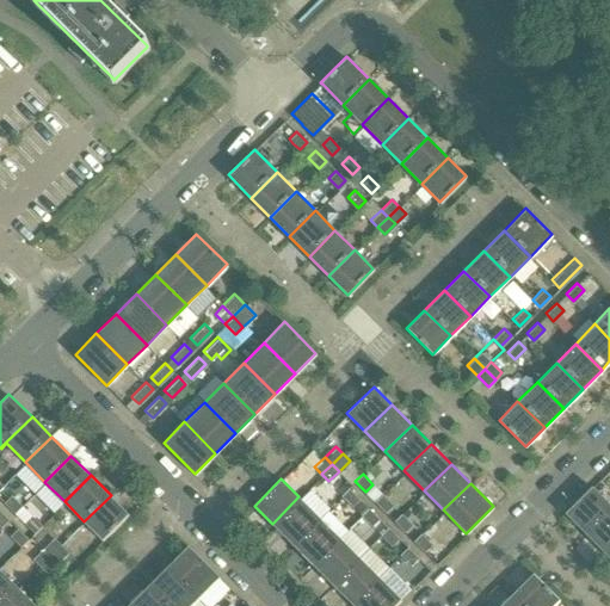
[(565,513),(589,536),(609,513),(609,504),(592,486),(565,513)]
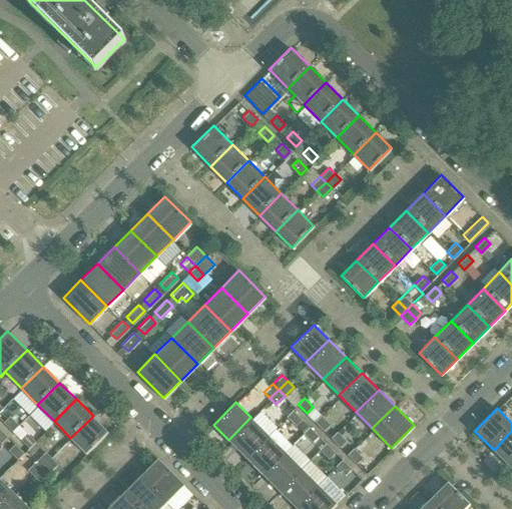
[(302,418),(293,409),(287,415),(296,424),(302,418)]
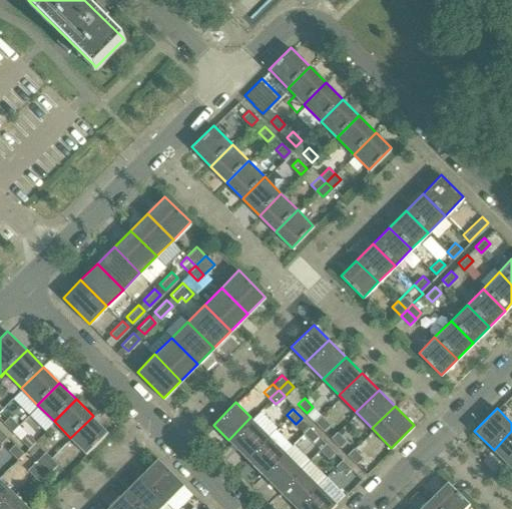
[(313,419),(324,429),(330,423),(319,413),(313,419)]
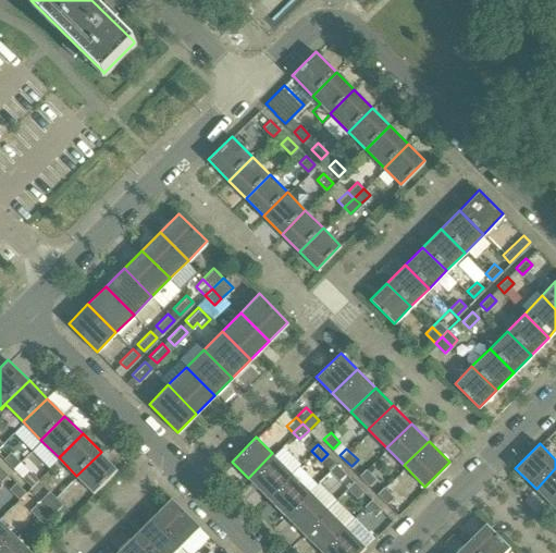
[(3,457),(13,467),(20,461),(10,451),(3,457)]
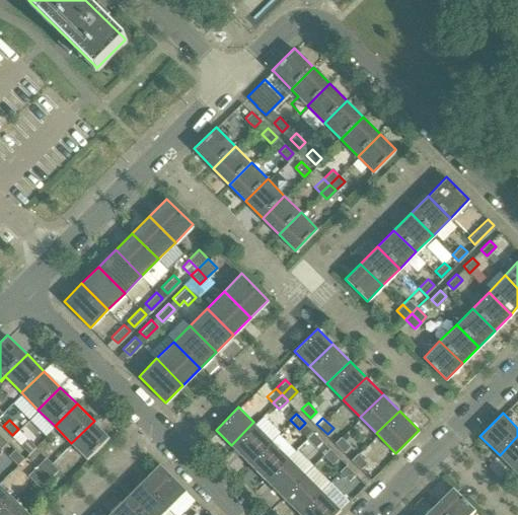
[(94,421),(71,443),(87,458),(108,436),(94,421)]
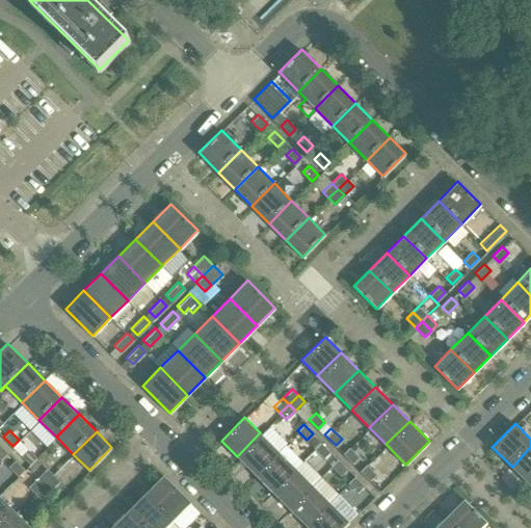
[(237,456),(255,474),(277,450),(260,432),(237,456)]
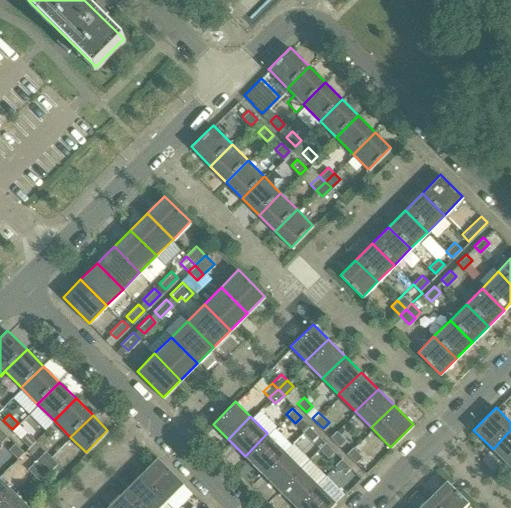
[(317,433),(309,425),(302,431),(311,440),(317,433)]
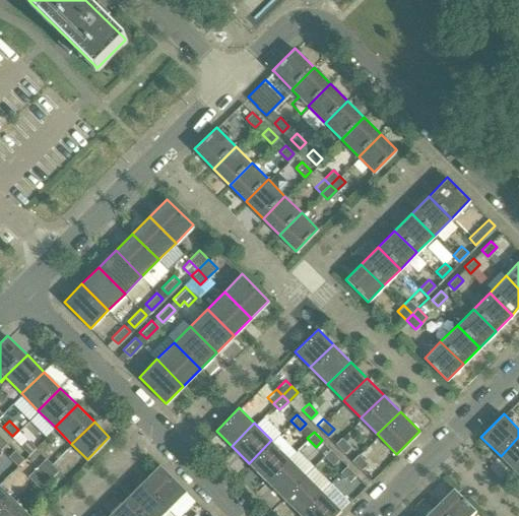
[(335,443),(344,452),(350,446),(341,437),(335,443)]
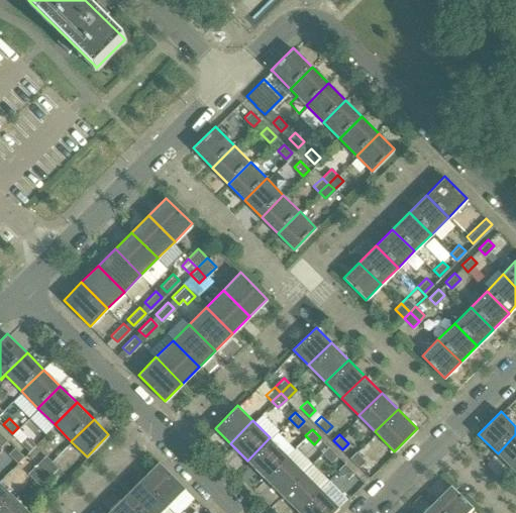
[(515,434),(498,453),(514,470),(515,467),(515,434)]
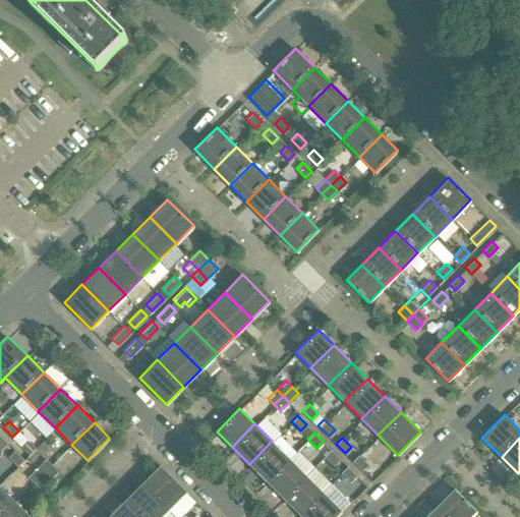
[(20,445),(30,454),(36,447),(26,439),(20,445)]
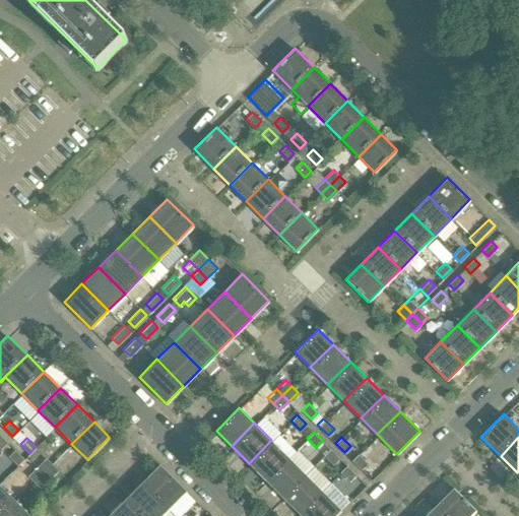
[(249,463),(265,479),(288,456),(271,440),(249,463)]
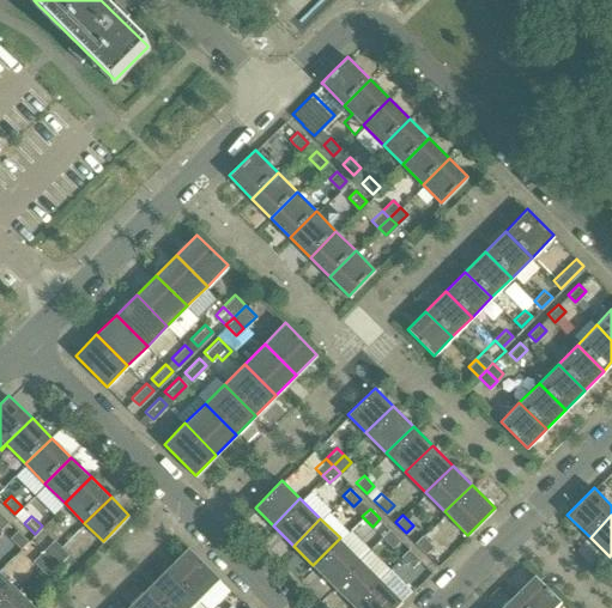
[(400,539),(389,528),(382,535),(393,546),(400,539)]
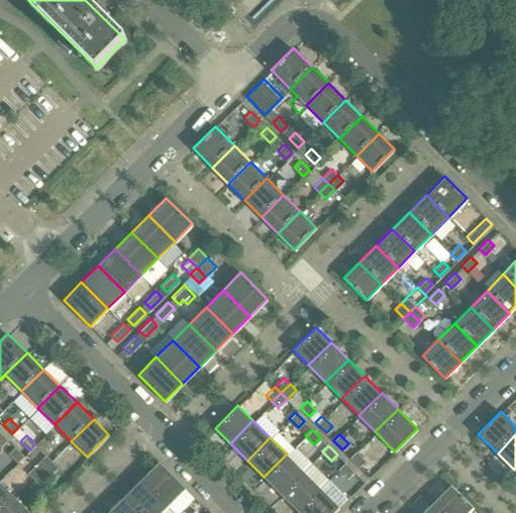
[(23,455),(14,446),(8,452),(17,462),(23,455)]
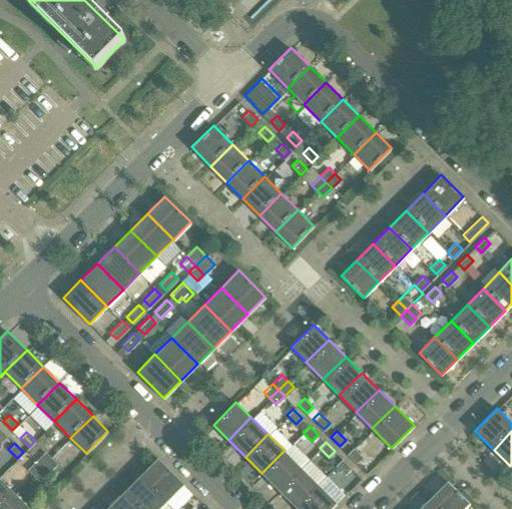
[(354,447),(349,452),(348,453),(356,462),(363,456),(354,447)]
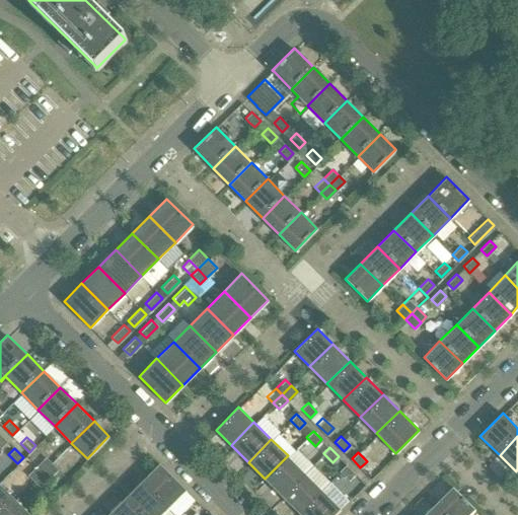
[(29,458),(37,465),(43,471),(52,462),(46,456),(33,454),(29,458)]
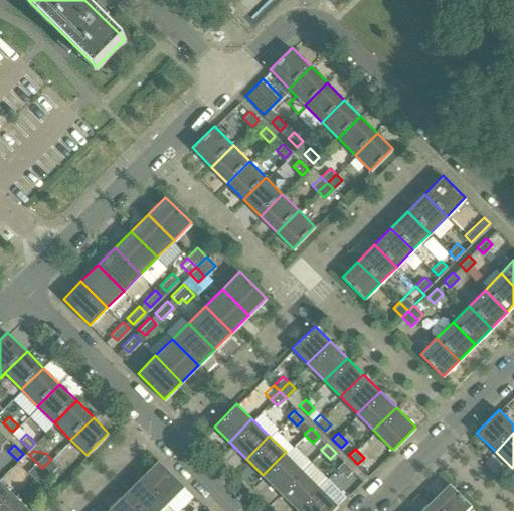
[(263,475),(279,491),(302,469),(286,452),(263,475)]
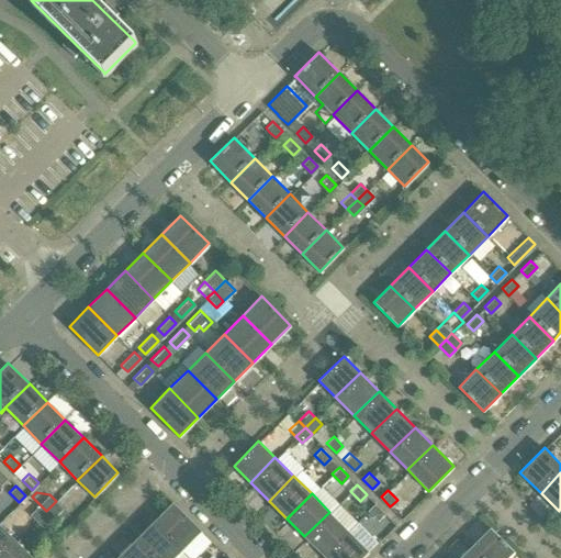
[(56,501),(46,511),(53,517),(63,508),(56,501)]
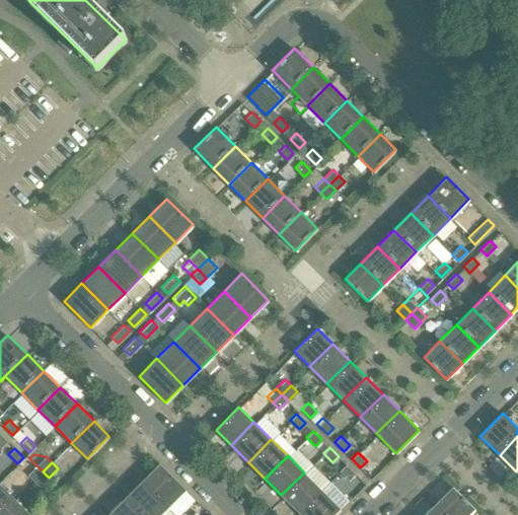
[(159,463),(142,481),(168,507),(186,490),(159,463)]
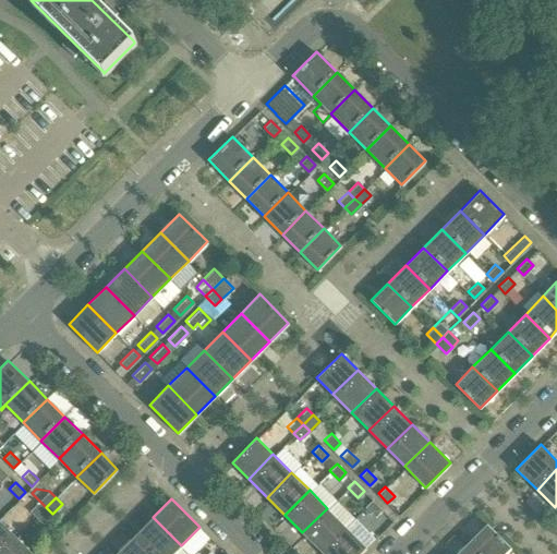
[(382,508),(372,498),(365,506),(375,515),(382,508)]
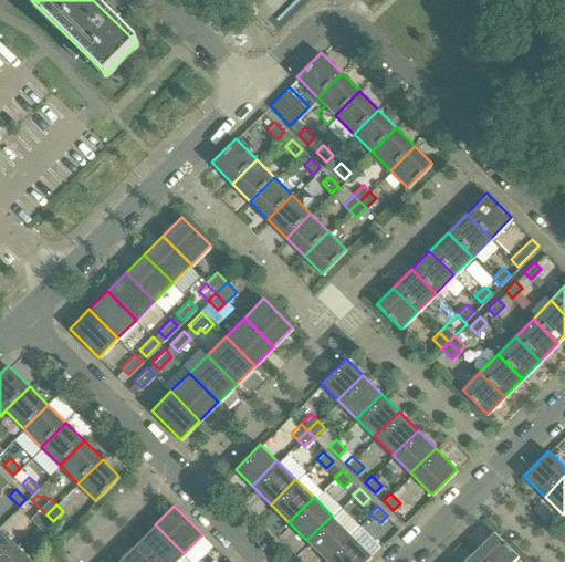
[(31,517),(38,523),(46,514),(40,508),(31,517)]
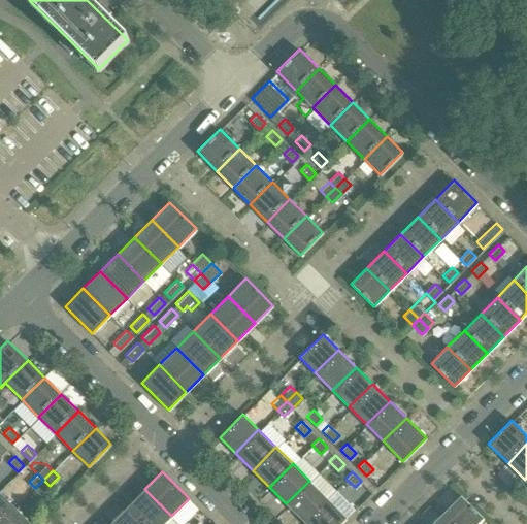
[(43,480),(35,488),(41,494),(50,486),(43,480)]
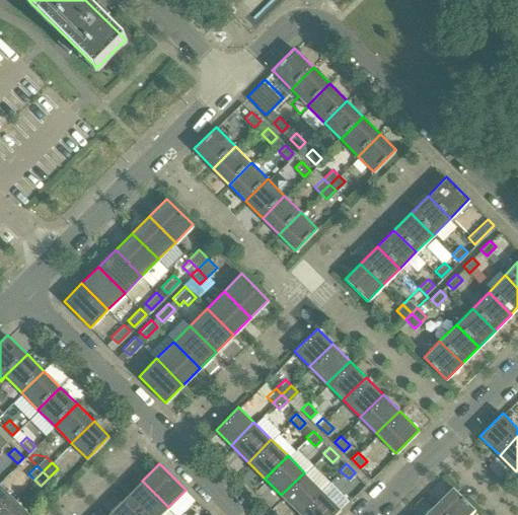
[(281,495),(298,512),(320,489),(304,472),(281,495)]
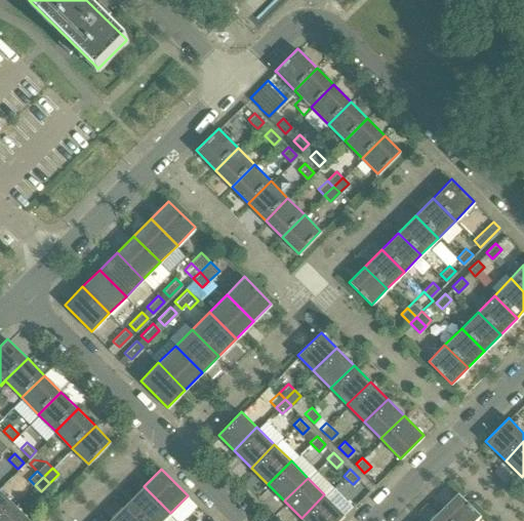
[(144,486),(126,504),(144,520),(162,520),(170,513),(144,486)]
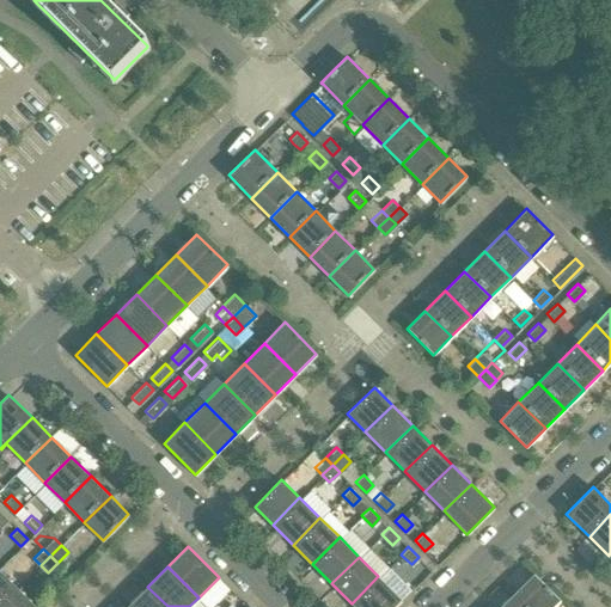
[(0,605),(18,588),(0,569),(0,605)]
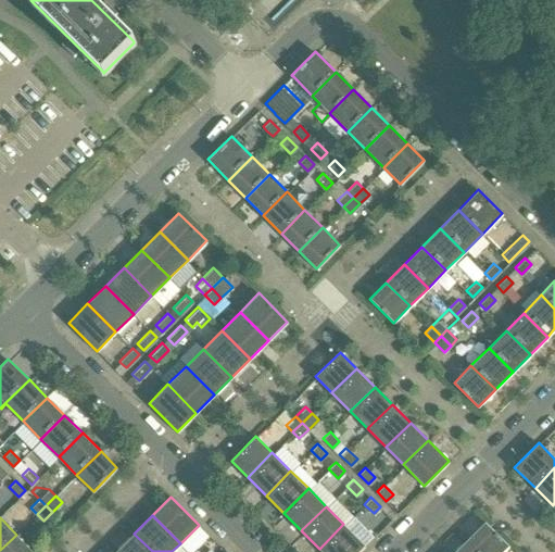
[(484,521),(464,541),(474,551),(501,551),(508,546),(484,521)]
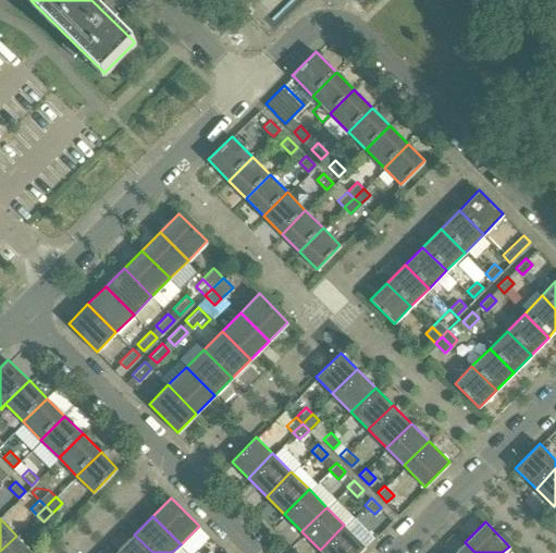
[(344,525),(320,550),(322,552),(358,552),(366,545),(344,525)]
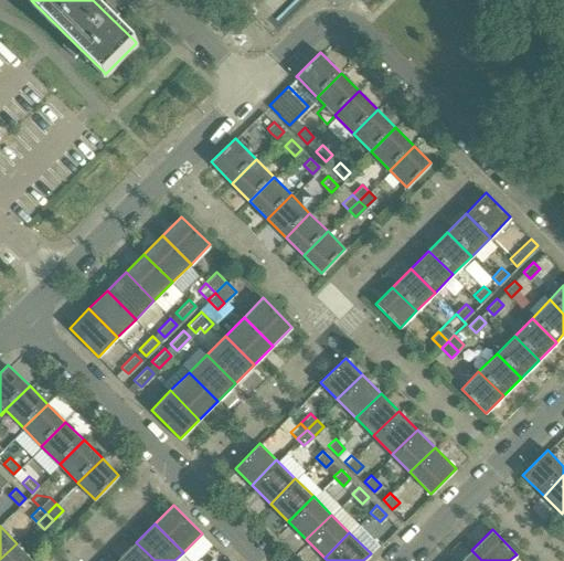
[(155,560),(136,542),(118,560),(155,560)]
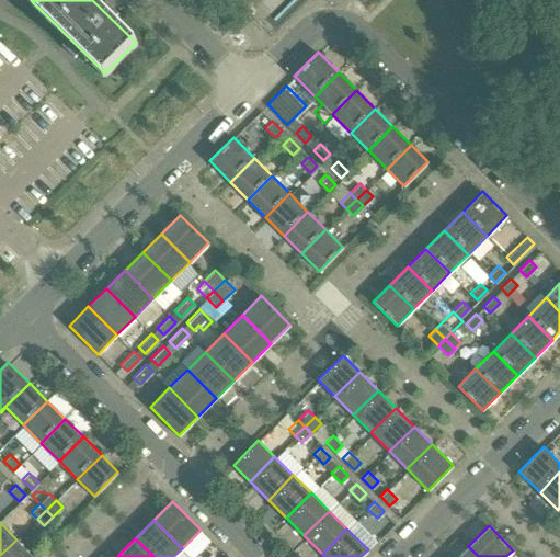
[(16,540),(0,555),(0,556),(32,556),(33,556),(16,540)]
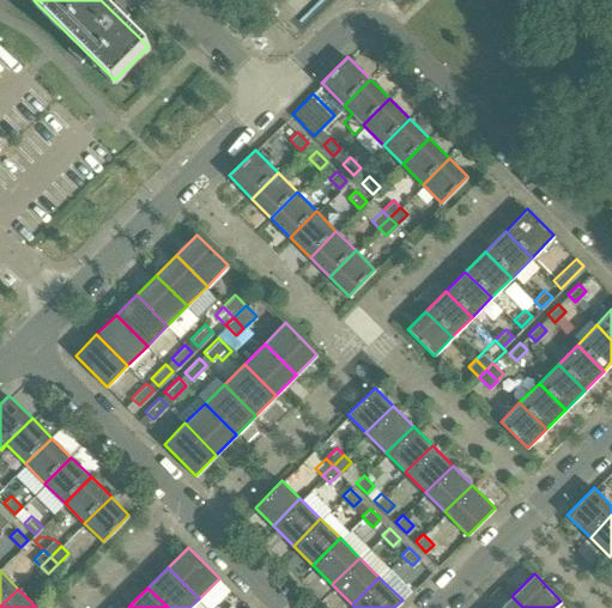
[(522,607),(511,596),(500,607),(522,607)]
